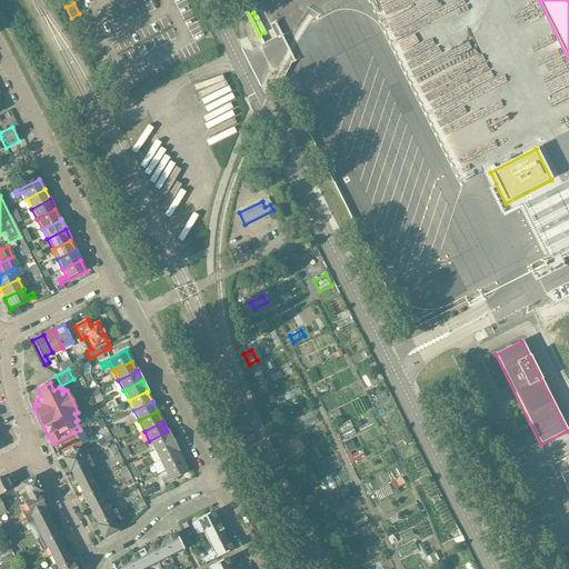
[(167,431),(149,441),(155,451),(173,441),(169,431),(168,430),(167,431)]
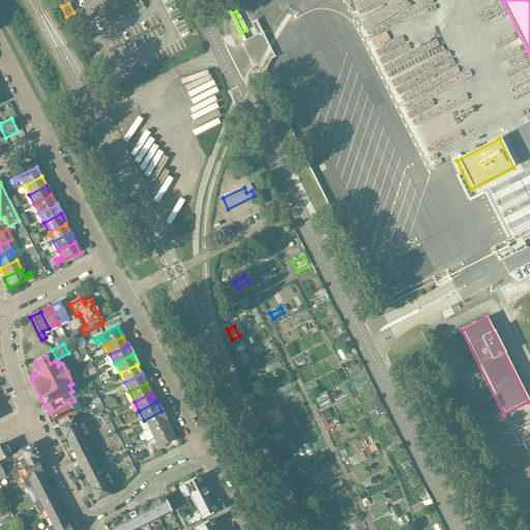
[(68,403),(51,412),(49,413),(55,425),(58,424),(59,427),(72,420),(71,417),(76,415),(69,403),(68,403)]
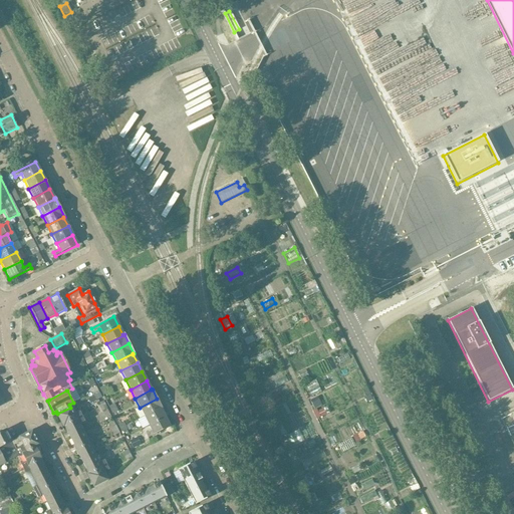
[(157,399),(140,408),(144,417),(161,409),(162,409),(157,399)]
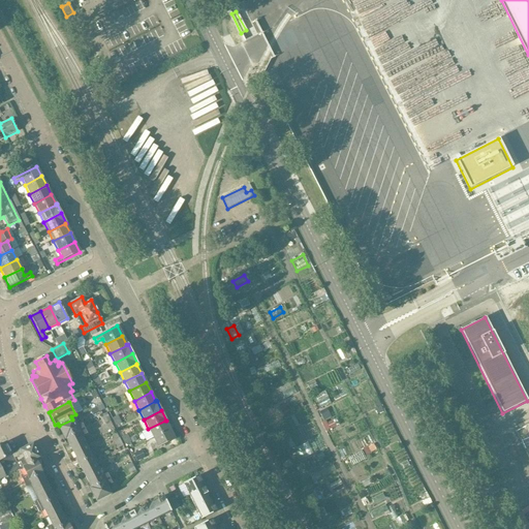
[(78,416),(72,419),(59,426),(58,427),(64,439),(84,430),(82,426),(82,425),(78,416)]
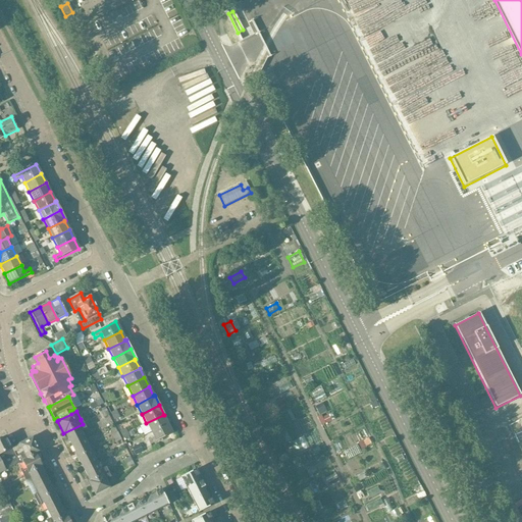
[(163,415),(146,423),(151,432),(167,424),(163,415)]
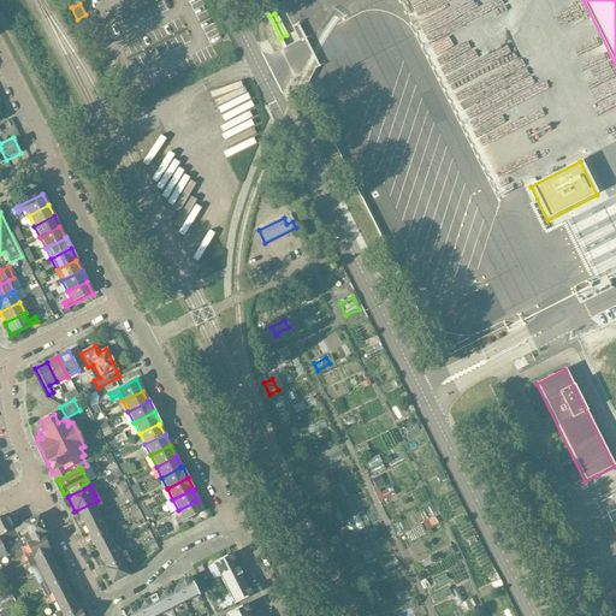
[(98,501),(75,511),(78,516),(80,516),(84,525),(99,517),(94,508),(100,505),(98,501)]
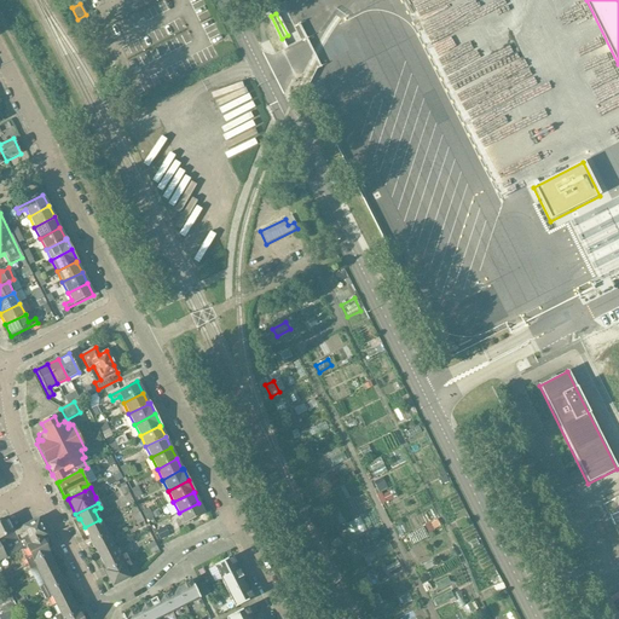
[(198,503),(179,513),(183,519),(175,522),(178,527),(204,514),(198,503)]
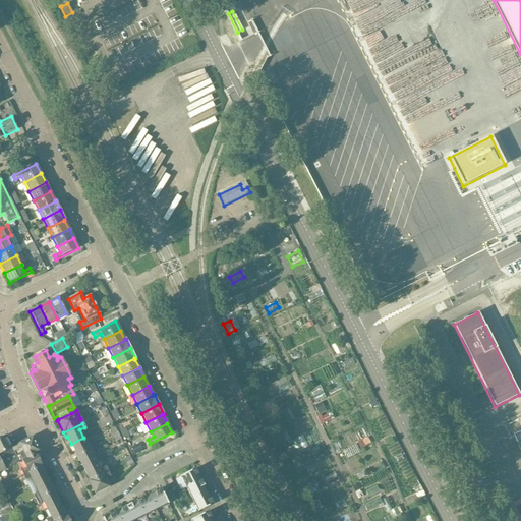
[(6,436),(0,438),(0,471),(7,468),(19,462),(12,447),(6,436)]
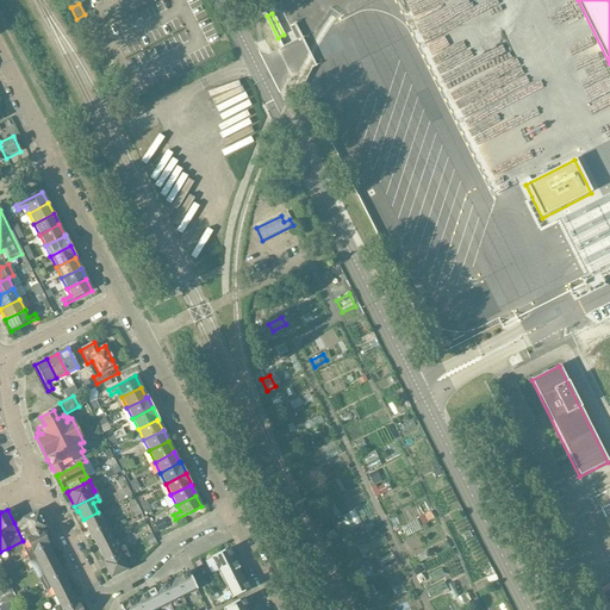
[(38,511),(35,512),(14,523),(23,541),(25,540),(42,531),(47,528),(38,511)]
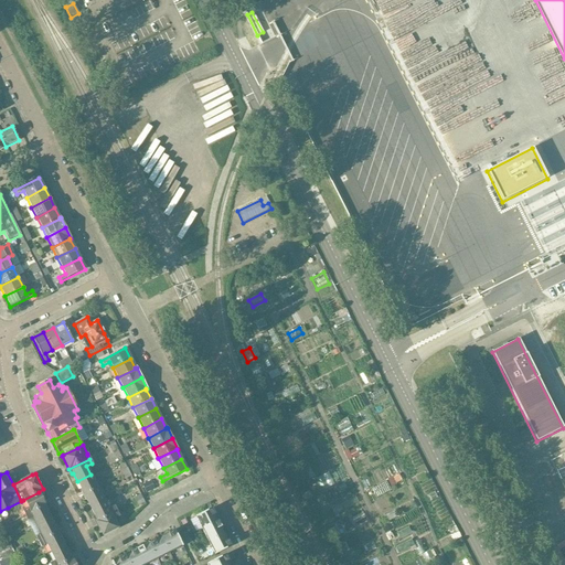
[(91,475),(77,481),(82,490),(81,490),(83,496),(103,486),(100,480),(95,483),(91,475)]
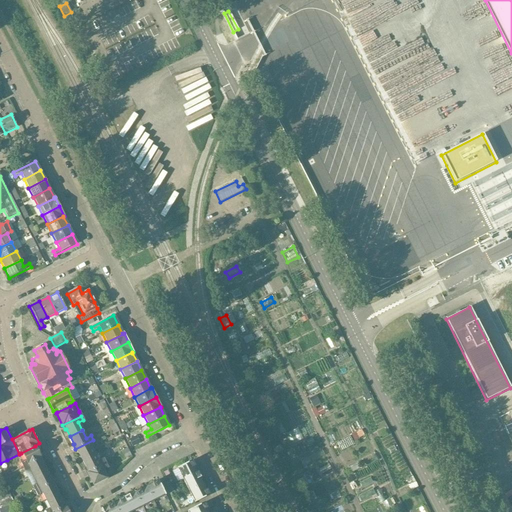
[(359,438),(364,436),(361,430),(356,432),(359,438)]
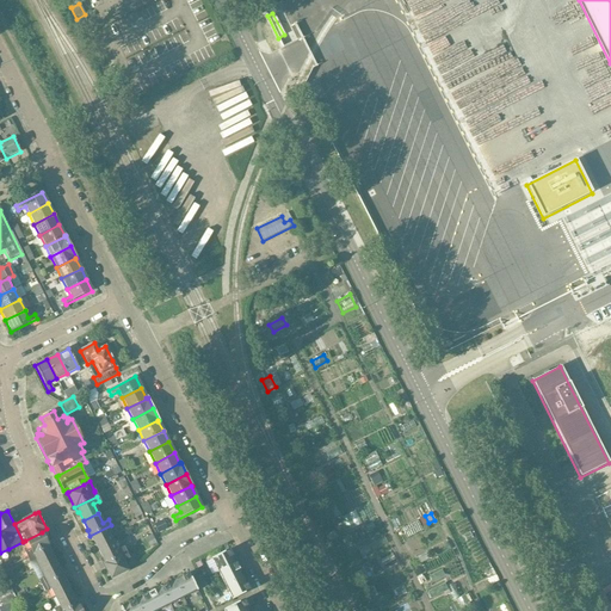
[(111,525),(90,536),(92,541),(93,541),(98,550),(112,542),(109,534),(113,530),(111,525)]
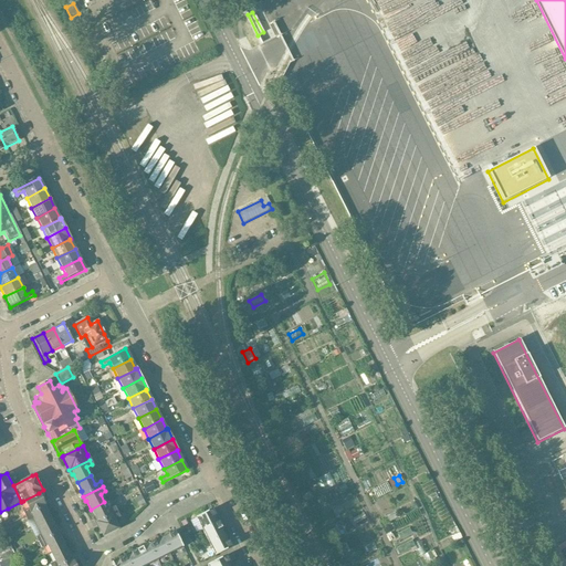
[(45,506),(39,493),(23,501),(28,510),(22,512),(25,516),(45,506)]
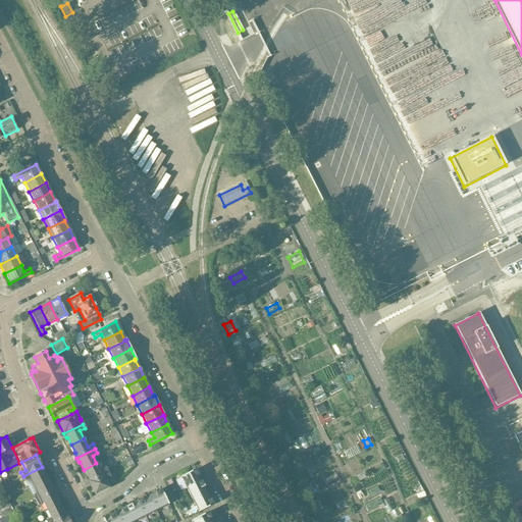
[(309,474),(330,464),(328,459),(307,469),(309,474)]
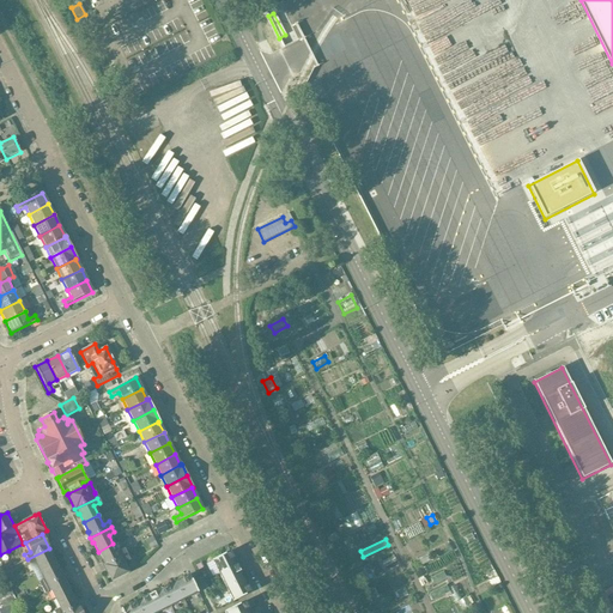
[(113,544),(98,552),(103,560),(102,562),(104,566),(126,556),(123,550),(117,553),(113,544)]
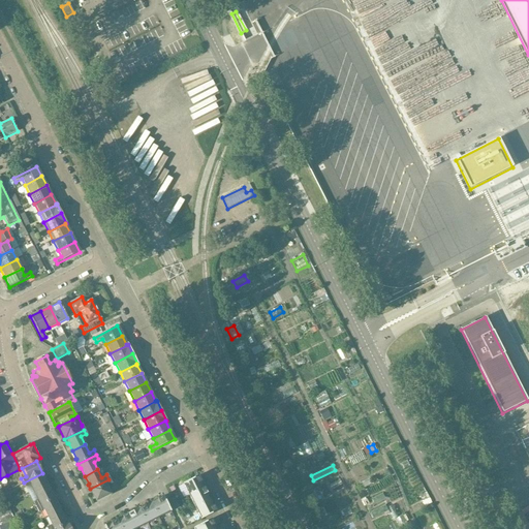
[(42,473),(24,483),(26,488),(31,485),(35,493),(48,487),(43,478),(44,477),(42,473)]
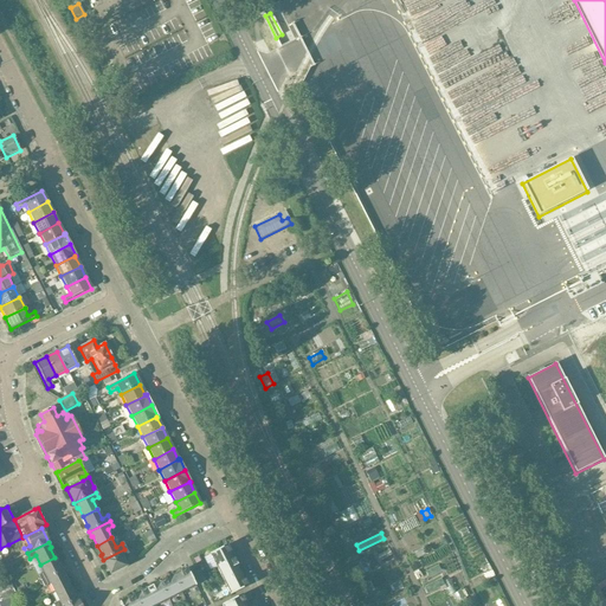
[(234,559),(227,546),(210,554),(217,568),(234,559)]
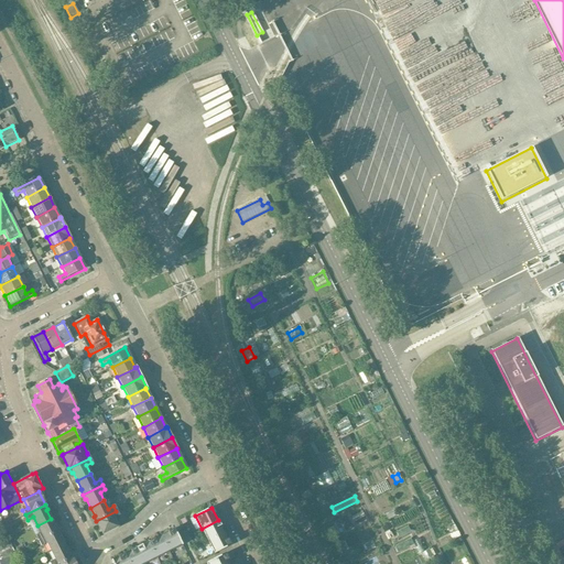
[(116,511),(96,521),(102,535),(118,528),(114,519),(118,516),(116,511)]
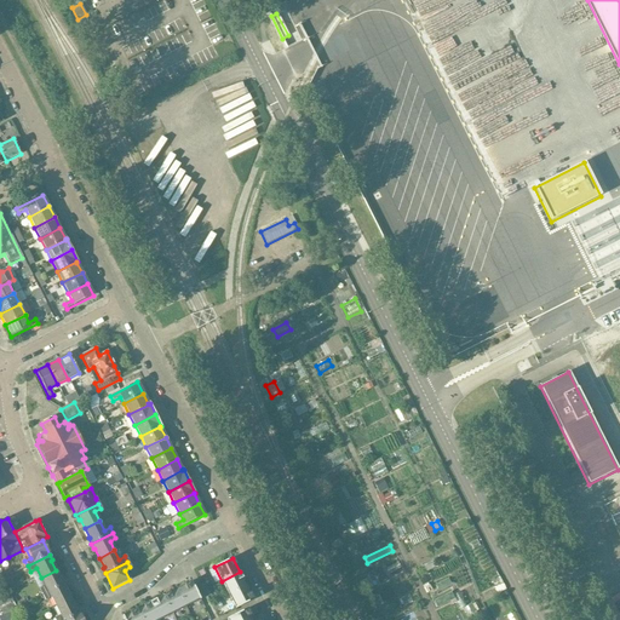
[(56,570),(41,578),(45,587),(40,590),(42,596),(64,584),(62,579),(61,579),(56,570)]
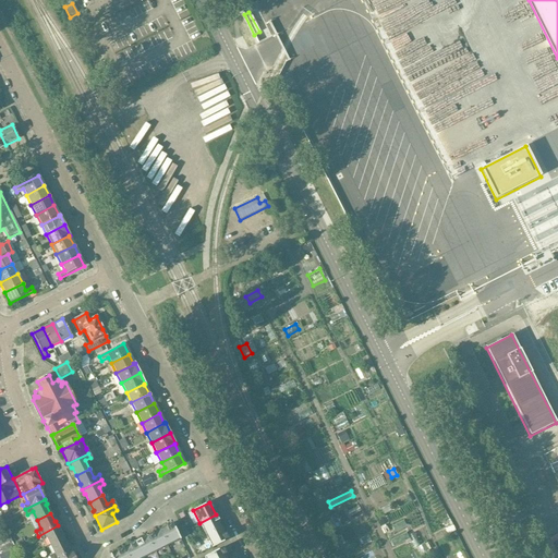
[(221,528),(216,514),(199,523),(206,535),(221,528)]
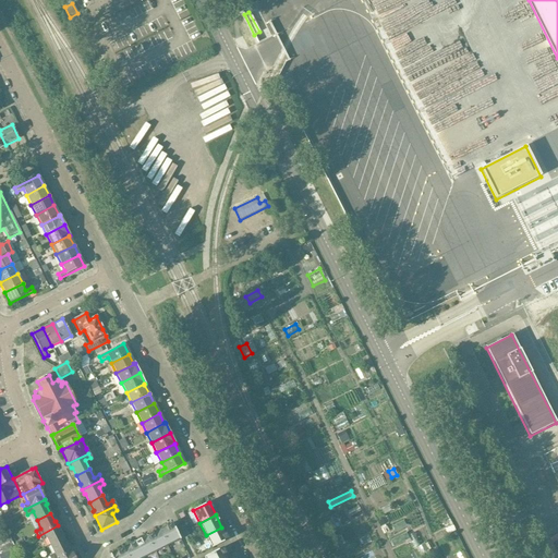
[(180,540),(172,523),(159,530),(168,546),(180,540)]
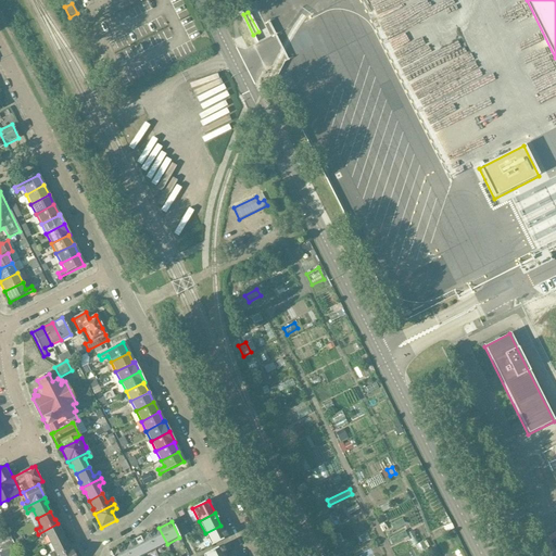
[(58,523),(38,534),(40,539),(46,535),(50,544),(63,538),(59,529),(60,528),(58,523)]
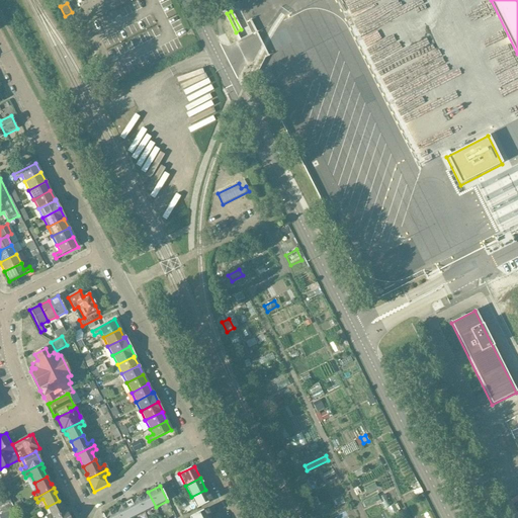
[(211,501),(205,490),(191,497),(196,509),(211,501)]
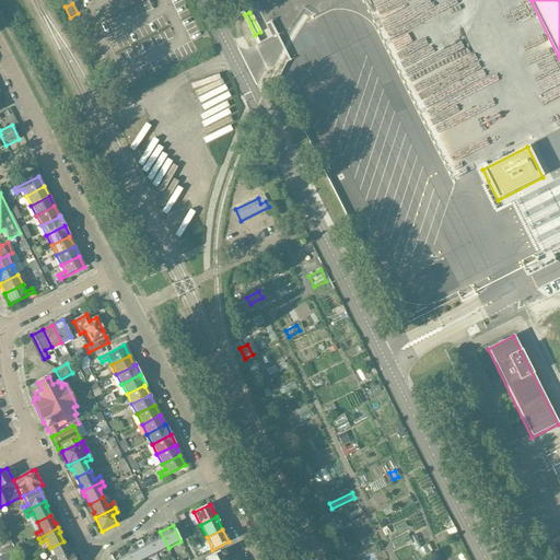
[(168,548),(160,532),(148,538),(155,555),(168,548)]
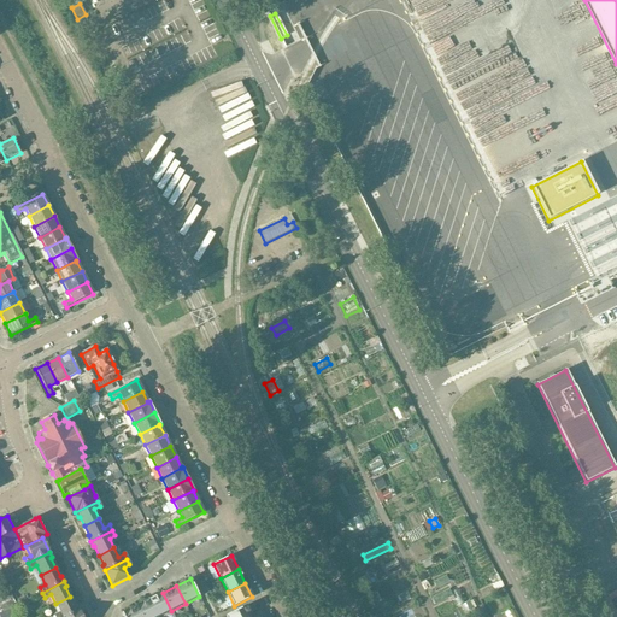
[(0,594),(0,604),(11,598),(7,591),(0,594)]
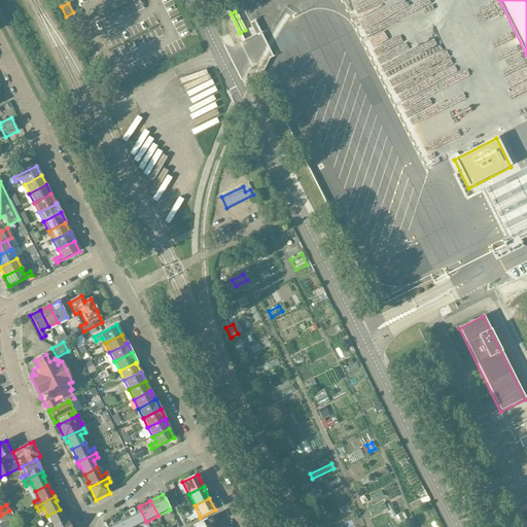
[(136,526),(146,522),(139,506),(127,513),(134,526),(136,526)]
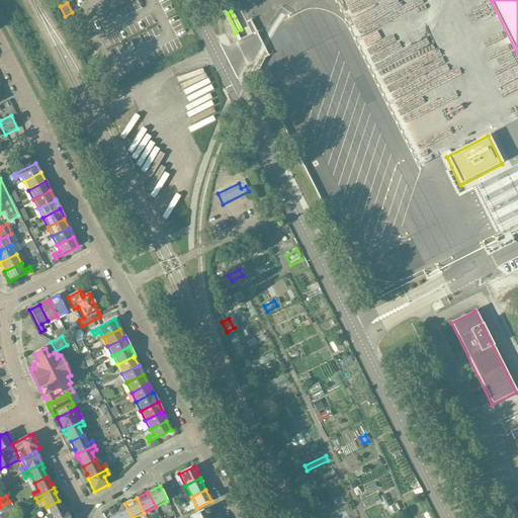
[(59,501),(47,507),(51,515),(46,517),(54,517),(66,512),(64,508),(63,508),(59,501)]
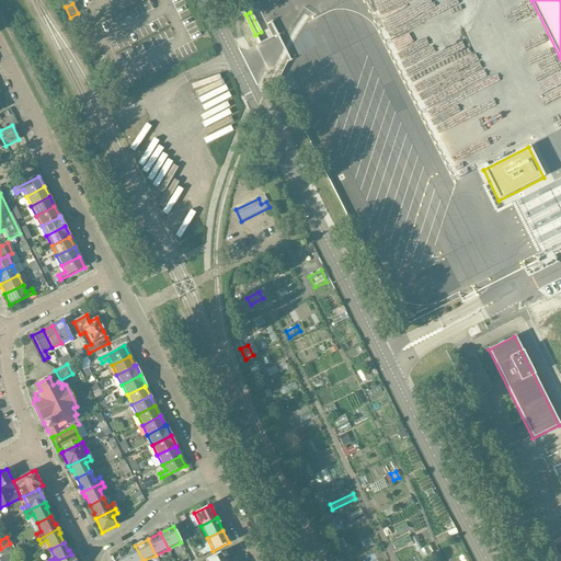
[(10,544),(0,549),(0,551),(2,557),(14,551),(10,544)]
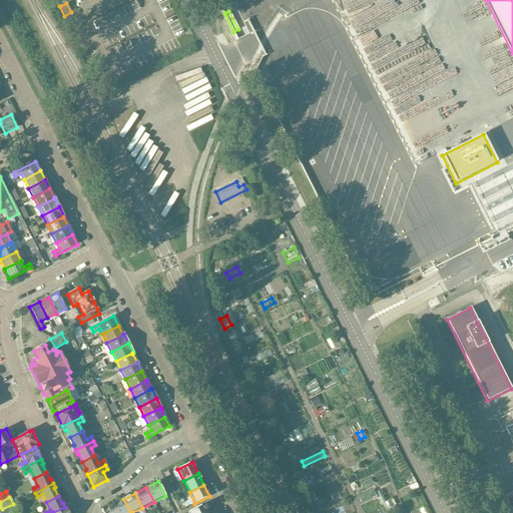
[(130,512),(123,499),(112,504),(116,512),(130,512)]
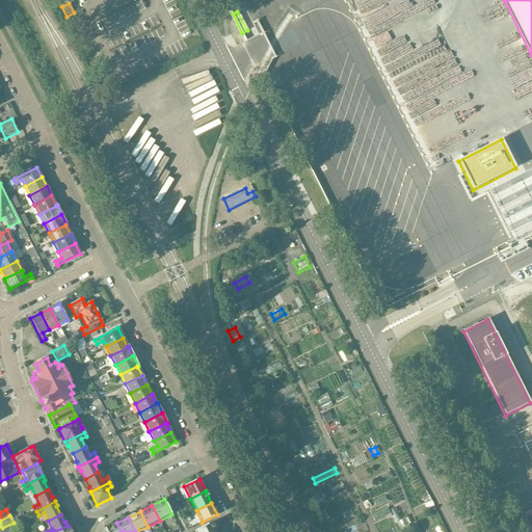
[(406,526),(403,520),(397,522),(401,529),(406,526)]
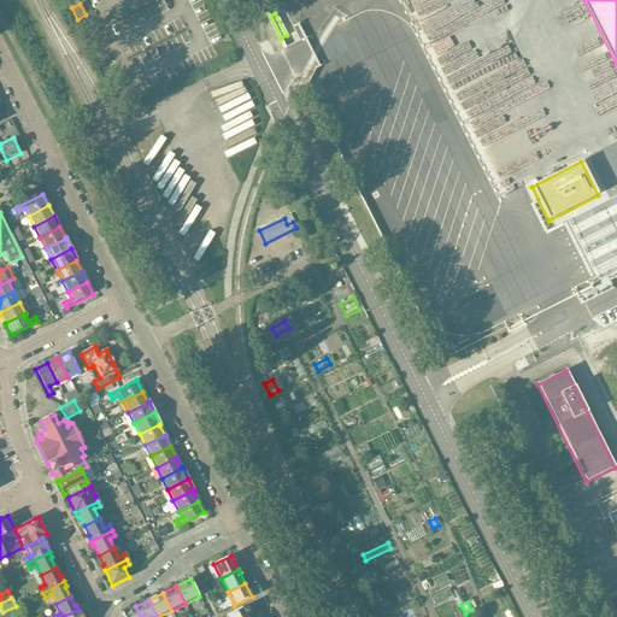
[(140,616),(135,606),(121,613),(122,616),(140,616)]
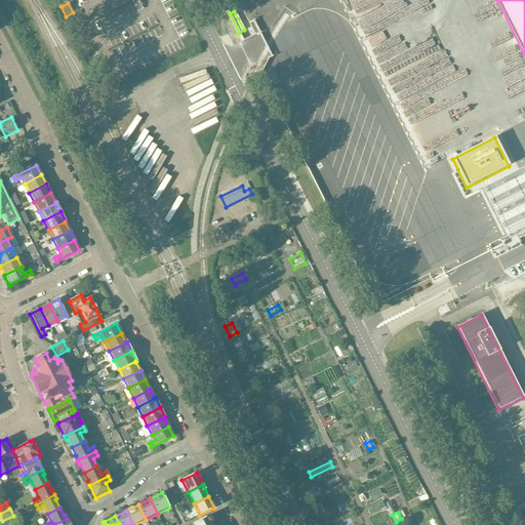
[(213,524),(214,524),(209,516),(192,524),(213,524)]
